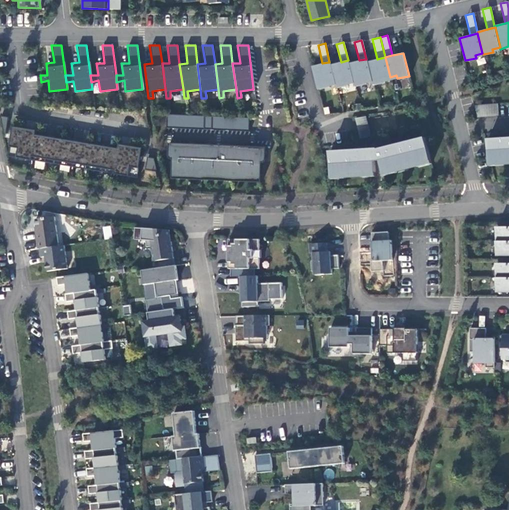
[(371,79),(373,85),(383,82),(383,79),(390,77),(385,57),(377,59),(367,62),(371,79)]
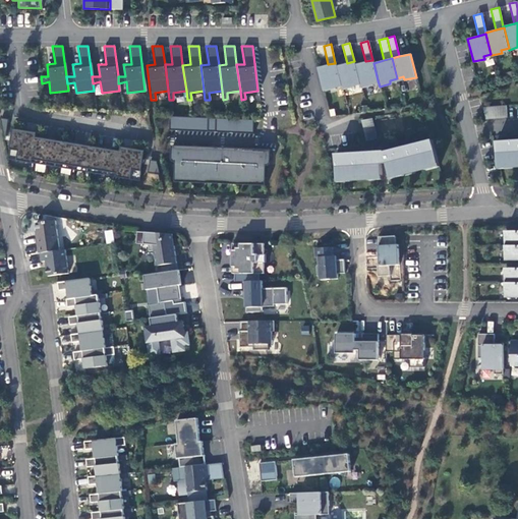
[(373,63),(372,60),(365,61),(355,64),(359,81),(360,88),(371,84),(370,81),(378,80),(373,63)]
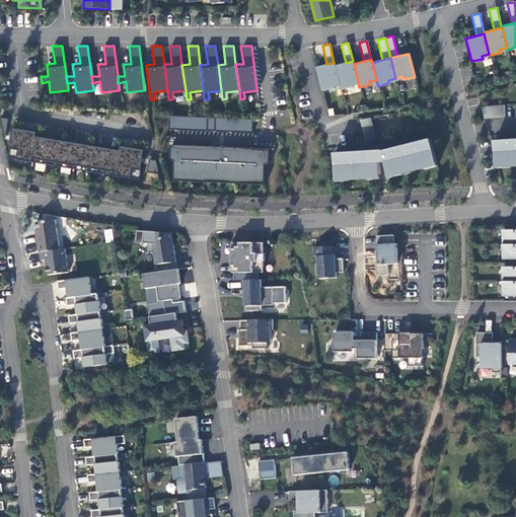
[(353,61),(346,63),(335,66),(339,82),(341,88),(352,86),(351,83),(358,81),(354,64),(353,61)]
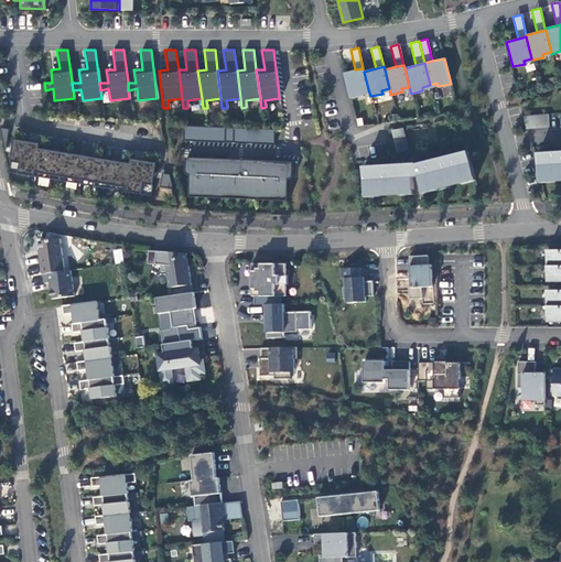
[(364,72),(363,68),(355,69),(343,73),(349,98),(362,95),(360,92),(368,89),(364,72)]
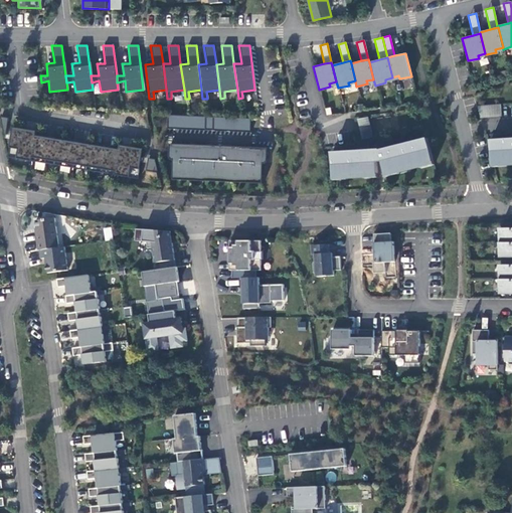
[(500,105),(476,107),(479,117),(500,115),(500,105)]
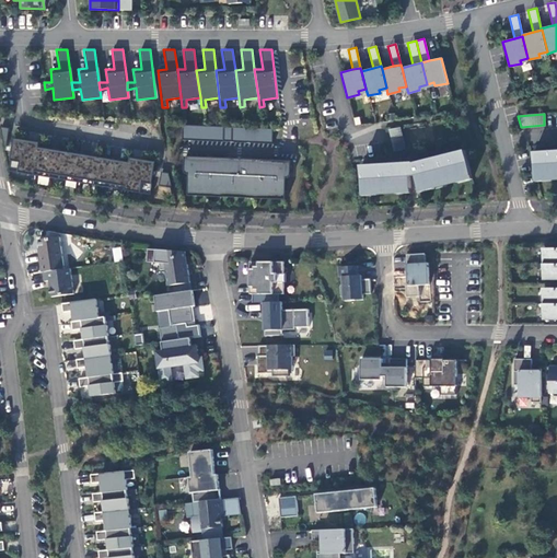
[(273,128),(182,125),(182,139),(271,143),(273,128)]
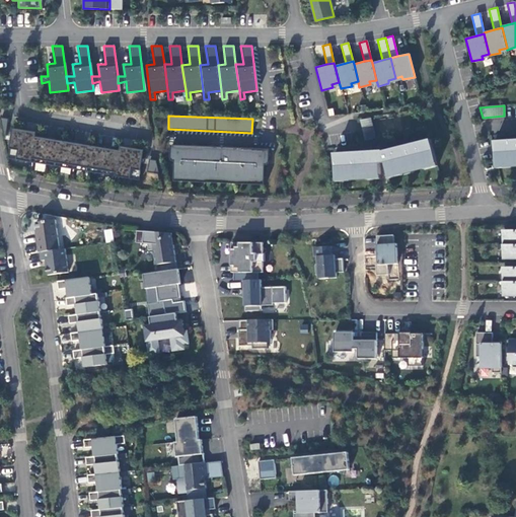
[(369,118),(360,119),(365,140),(374,137),(369,118)]
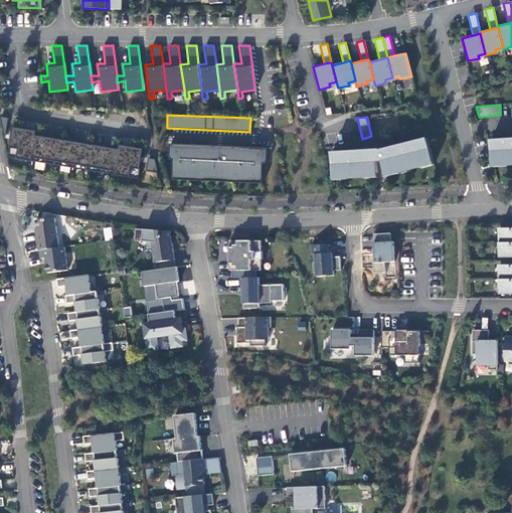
[(36,131),(12,127),(7,157),(138,178),(143,148),(119,144),(118,149),(35,135),(36,131)]
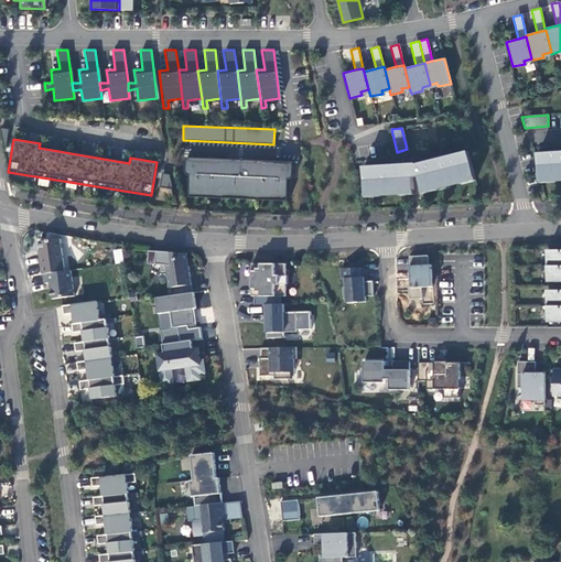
[(474,180),(467,151),(441,158),(442,162),(423,166),(425,173),(417,176),(421,193),(437,190),(434,185),(459,180),(460,184),(474,180)]
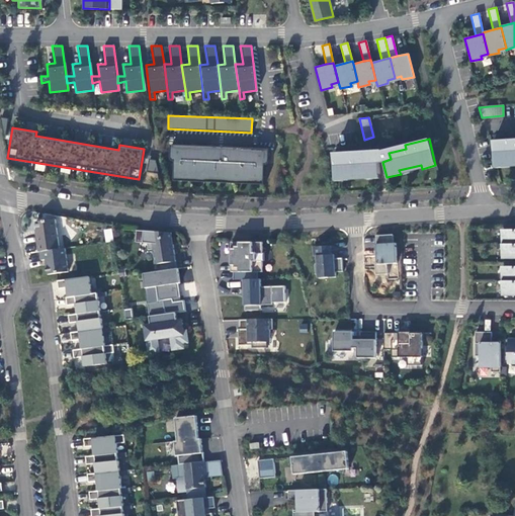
[(514,139),(506,140),(492,140),(494,167),(508,166),(508,163),(514,161),(514,139)]
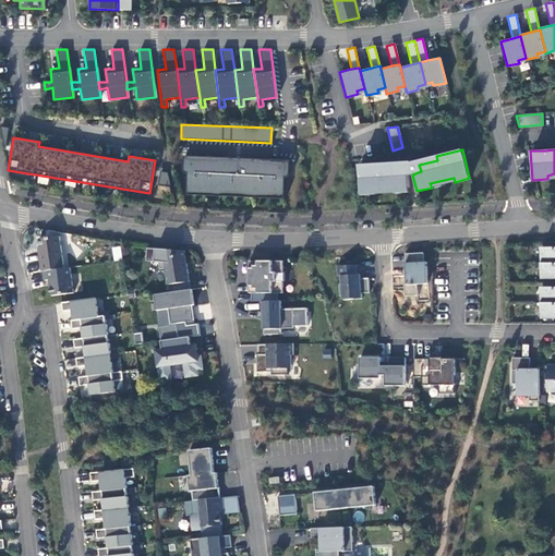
[(289,159),(183,155),(183,171),(184,171),(184,173),(186,173),(185,194),(284,198),(285,177),(287,178),(287,176),(288,176),(289,159)]
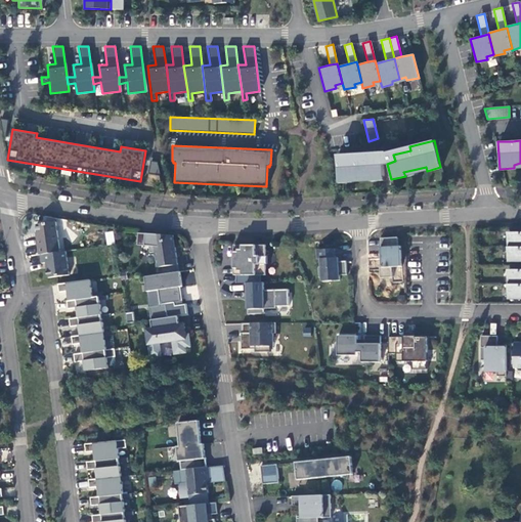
[(355,154),(336,155),(338,182),(351,181),(351,177),(370,176),(370,181),(383,180),(382,157),(355,158),(355,154)]
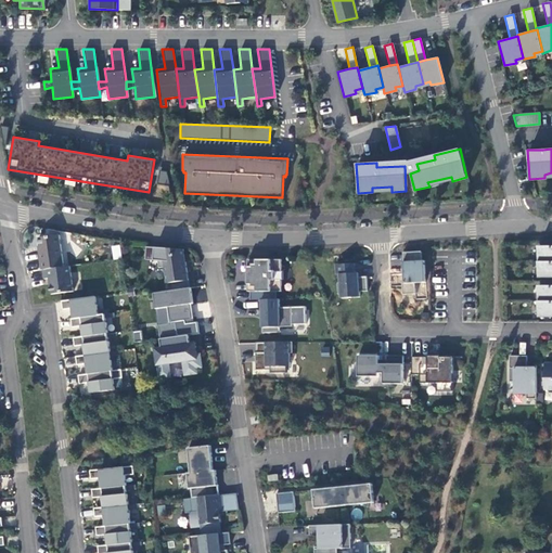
[(166,171),(158,169),(156,183),(169,185),(166,171)]
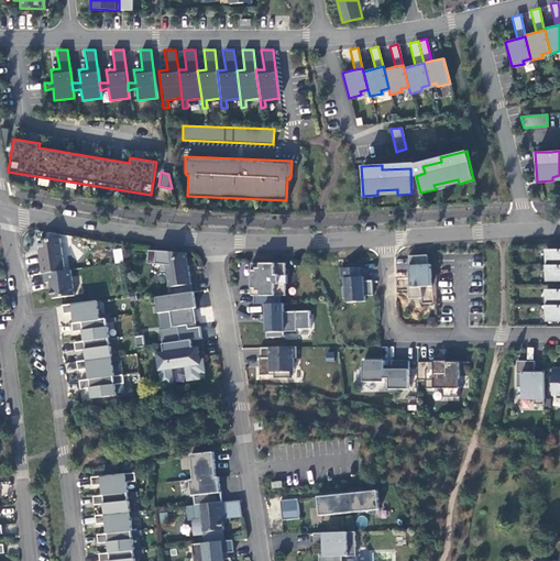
[(58,238),(37,241),(39,255),(37,255),(40,273),(41,273),(63,270),(58,238)]
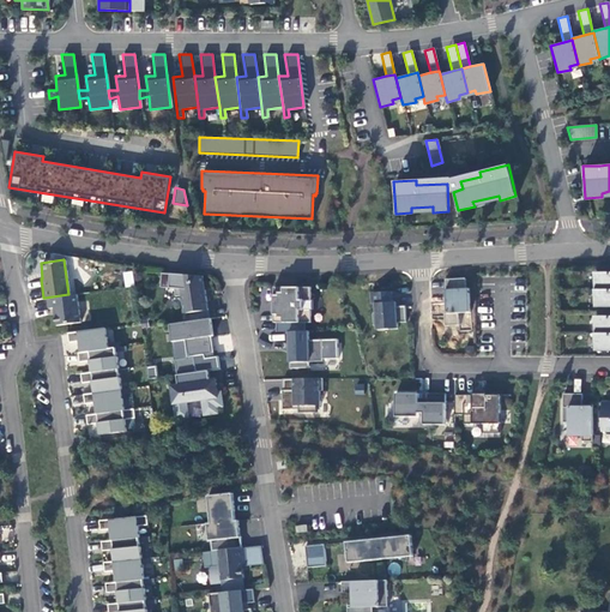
[(119,270),(121,285),(131,283),(128,269),(119,270)]
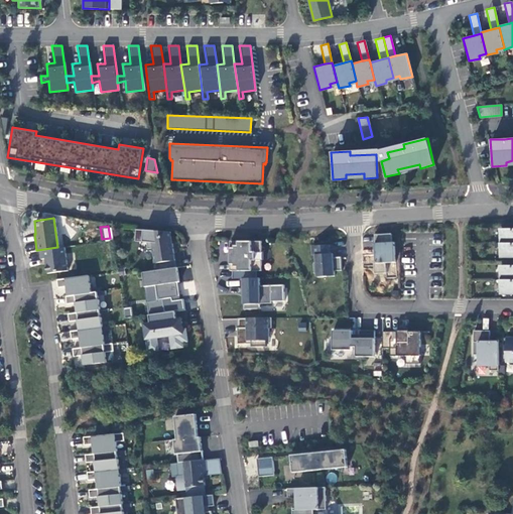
[(512,228),(499,228),(498,242),(512,242),(512,228)]
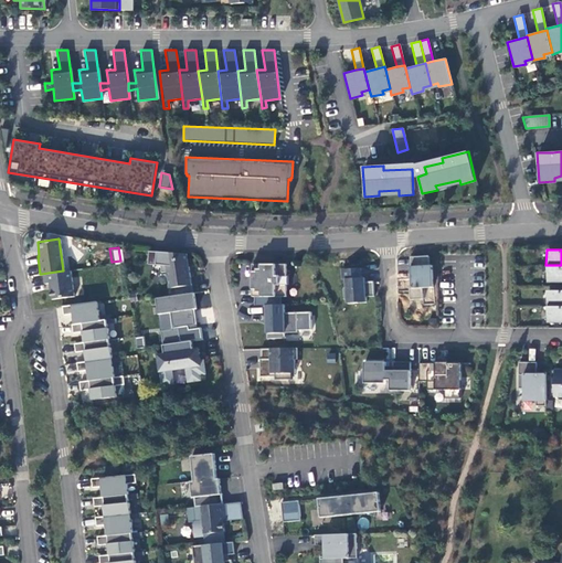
[(190,285),(187,266),(184,266),(186,253),(147,251),(146,264),(159,264),(159,272),(166,272),(168,287),(190,285)]
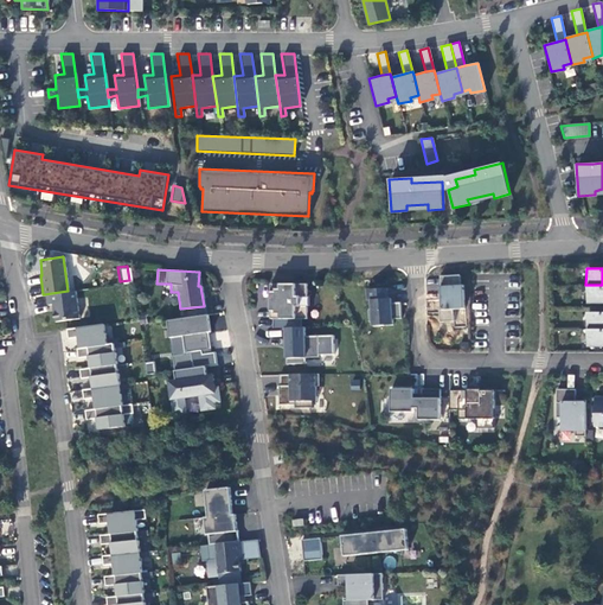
[(459,285),(457,274),(438,275),(441,309),(437,309),(438,322),(451,320),(451,309),(463,307),(462,285),(459,285)]
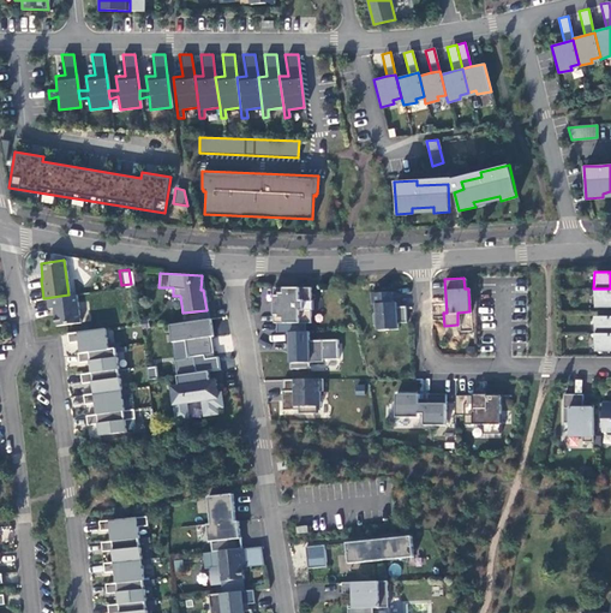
[(271,287),(271,301),(275,301),(275,309),(271,309),(273,322),(310,321),(310,309),(312,309),(312,298),(309,298),(309,286),(271,287)]
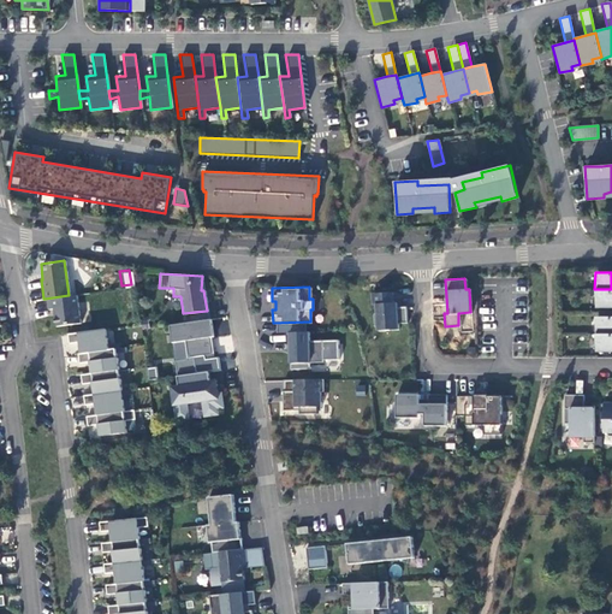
[(611,289),(594,289),(594,307),(611,307),(611,289)]
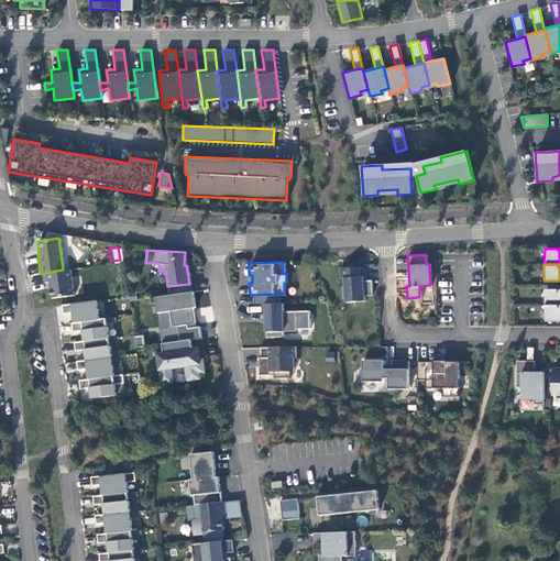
[(342,278),(343,286),(340,286),(341,298),(351,297),(351,301),(363,300),(363,295),(371,295),(371,279),(359,281),(358,266),(339,267),(339,278),(342,278)]
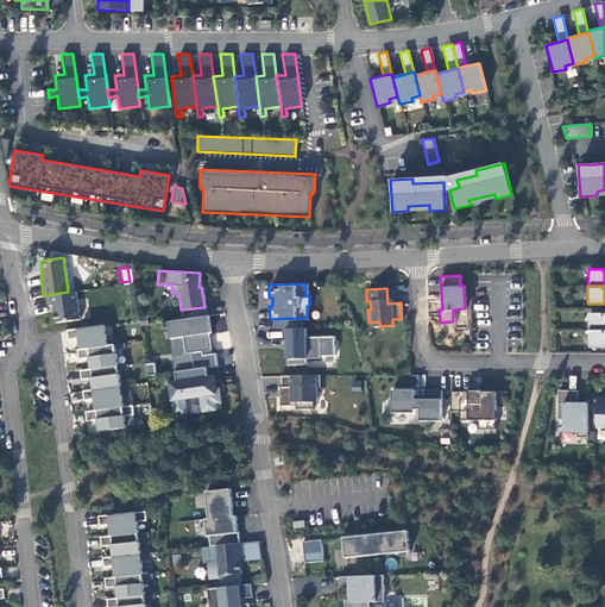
[(68,292),(44,295),(46,305),(51,305),(54,323),(79,319),(75,292),(68,292)]
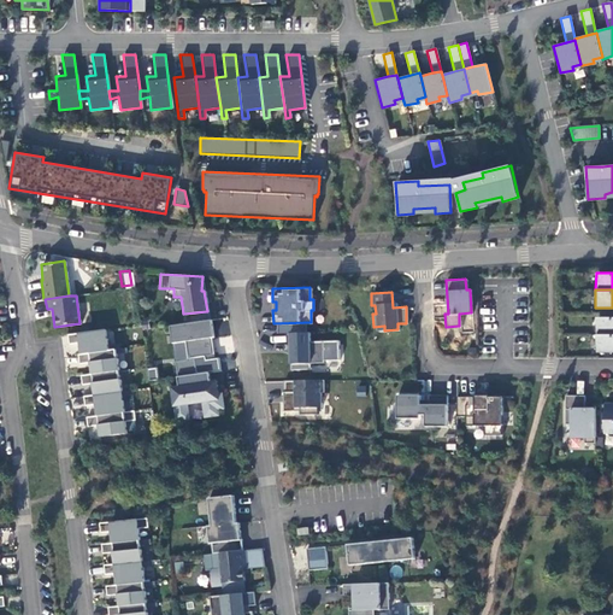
[(612,317),(596,317),(596,334),(612,334),(612,317)]
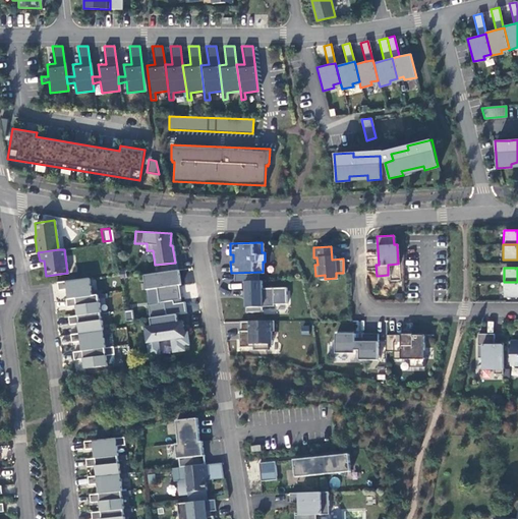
[(174,270),(140,274),(148,318),(154,316),(165,314),(163,302),(179,300),(174,270)]
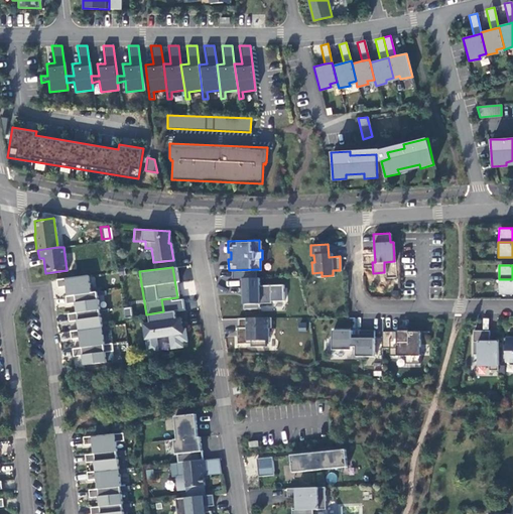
[(87,275),(55,279),(56,286),(66,285),(67,295),(90,292),(89,282),(88,282),(87,275)]
